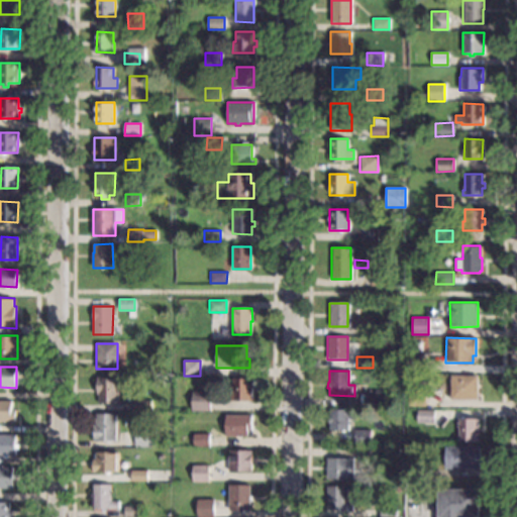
[(478,401),(449,400),(450,375),(478,376),(478,401)]
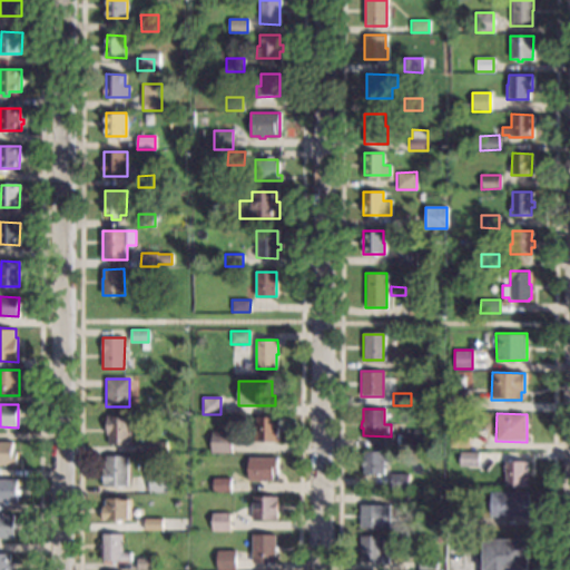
[(130,418),(131,444),(108,444),(108,435),(107,435),(107,418),(130,418)]
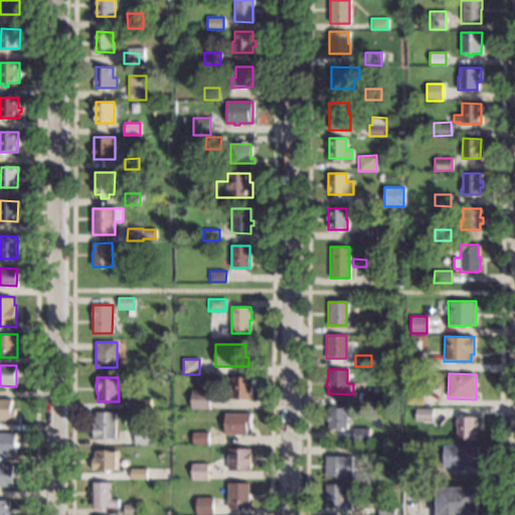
[(250,399),(228,398),(228,377),(251,377),(250,399)]
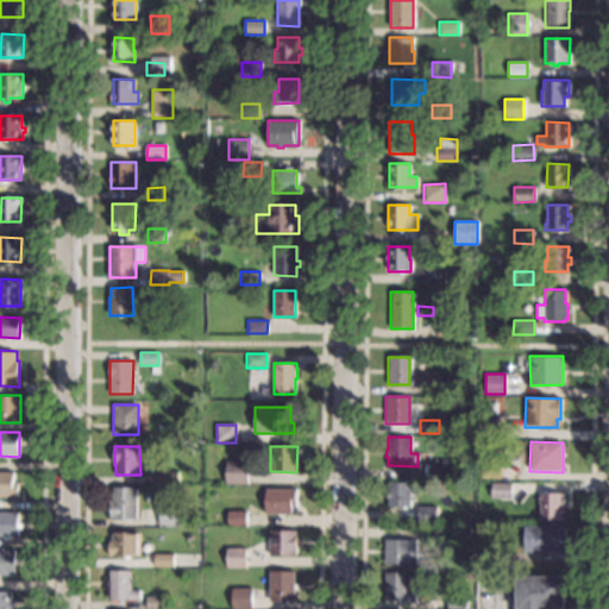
[(248,484),(225,484),(226,462),(248,462),(248,484)]
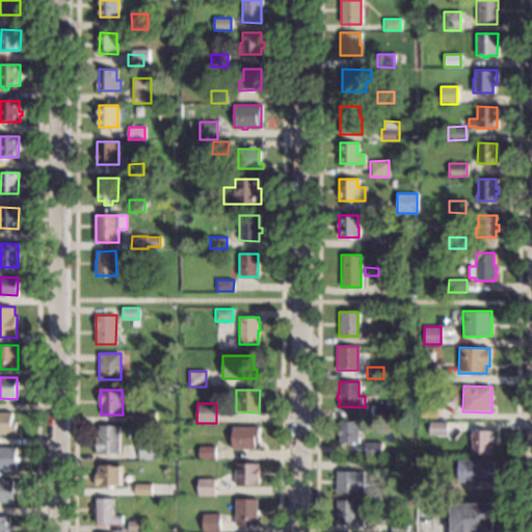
[(0,411),(12,413),(12,422),(17,422),(16,434),(0,433),(0,411)]
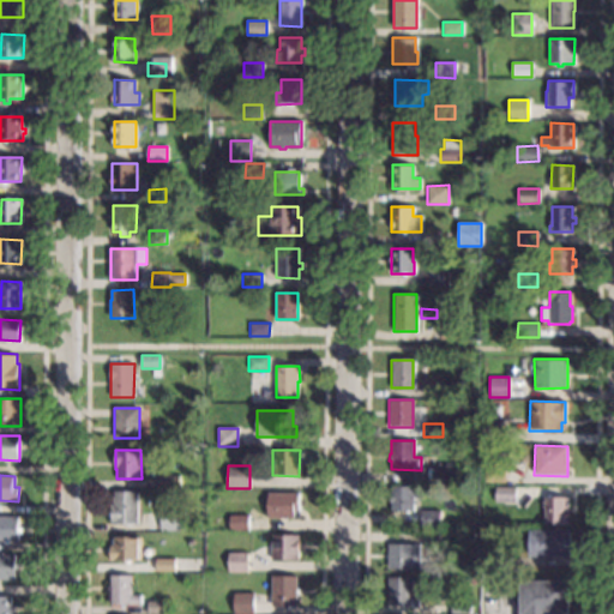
[(180,488),(162,488),(162,475),(181,475),(180,488)]
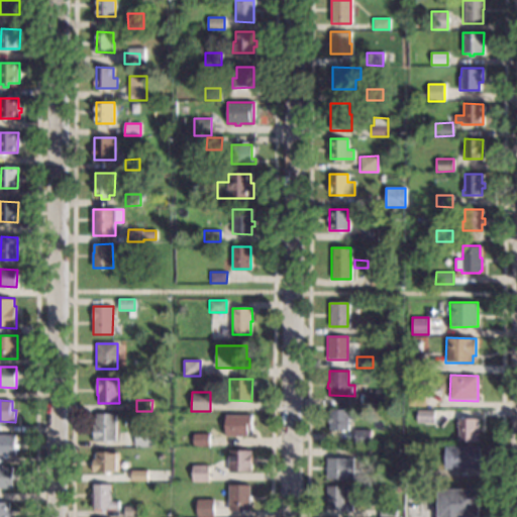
[(354,418),(347,419),(347,430),(329,430),(329,423),(327,423),(327,416),(329,416),(329,410),(354,410),(354,418)]
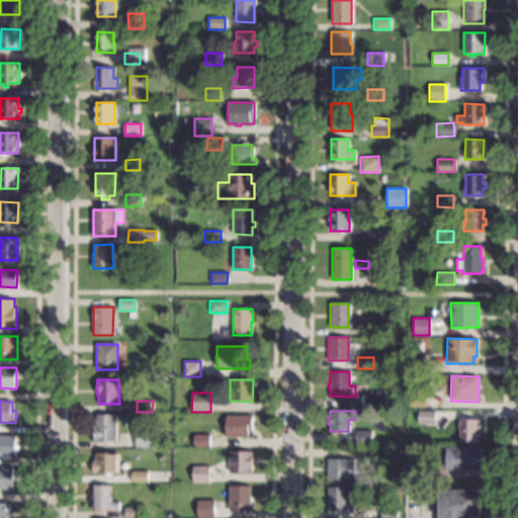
[(435,424),(418,424),(418,411),(435,411),(435,424)]
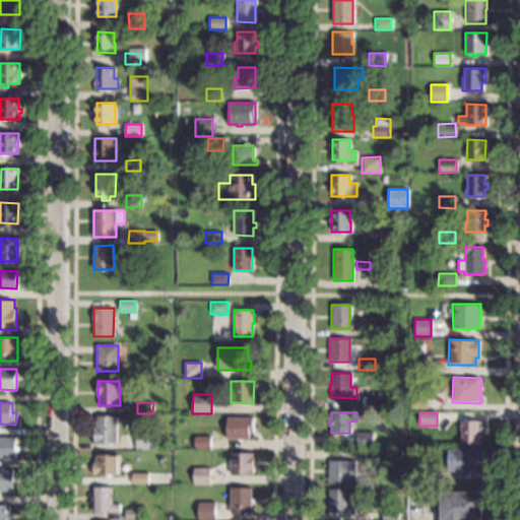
[(117,444),(94,444),(94,428),(96,428),(96,416),(117,416),(117,444)]
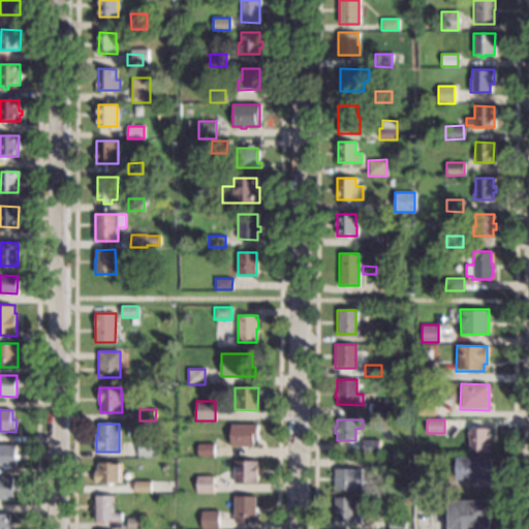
[(256,439),(257,439),(257,446),(230,446),(230,425),(256,424),(256,439)]
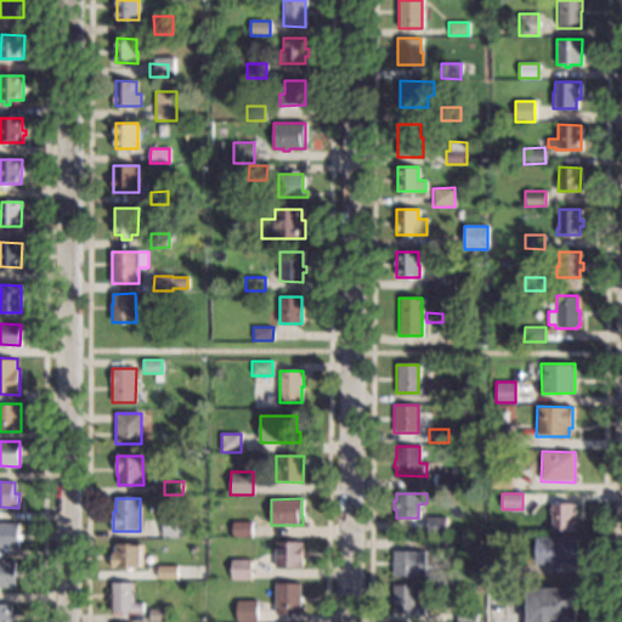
[(574,531),(550,531),(552,514),(549,514),(549,508),(552,508),(552,503),(575,503),(574,531)]
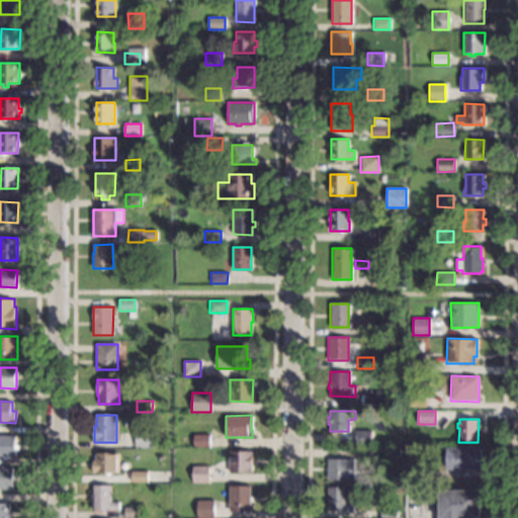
[(155,448),(136,447),(137,430),(155,430),(155,448)]
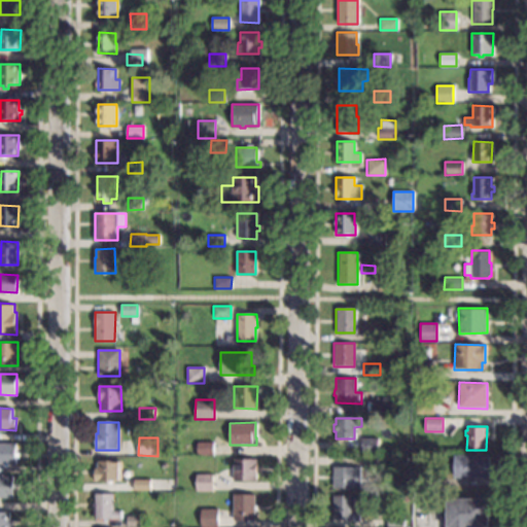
[(377,454),(360,453),(361,437),(378,438),(377,454)]
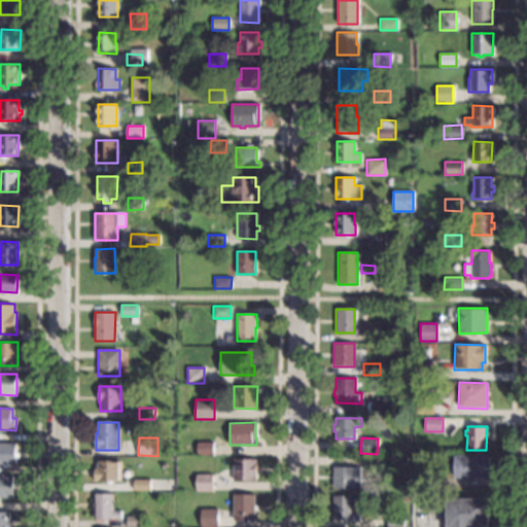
[(213,455),(197,455),(197,443),(213,443),(213,455)]
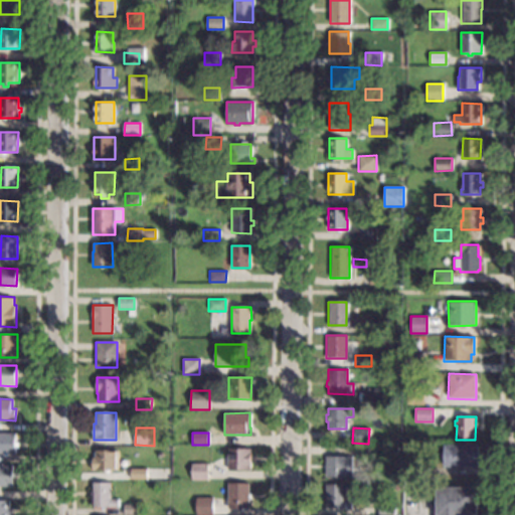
[(15,454),(0,454),(0,434),(15,434),(15,454)]
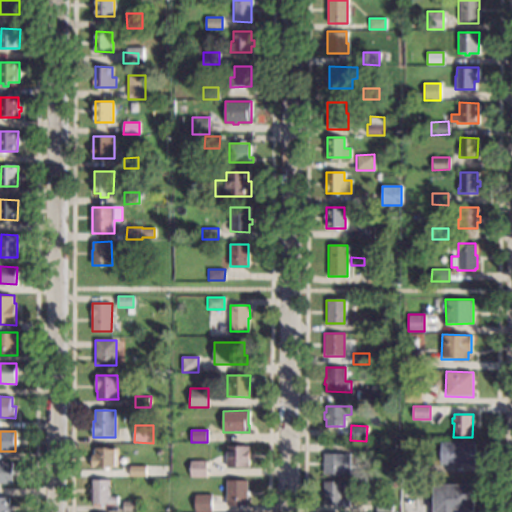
[(474,464),(440,464),(440,442),(475,443),(474,464)]
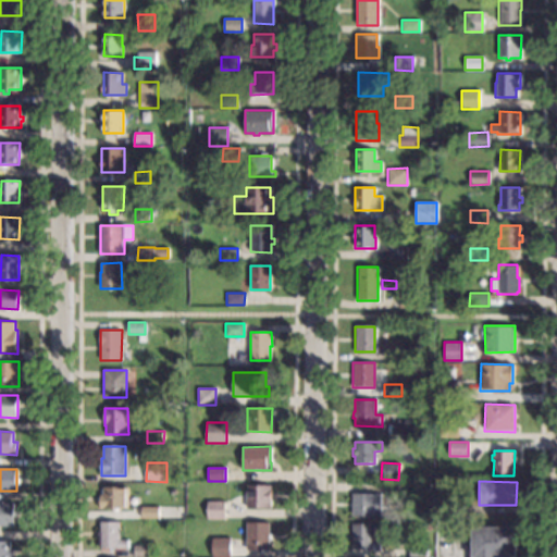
[(270,507),(246,507),(246,497),(247,497),(247,485),(270,485),(270,507)]
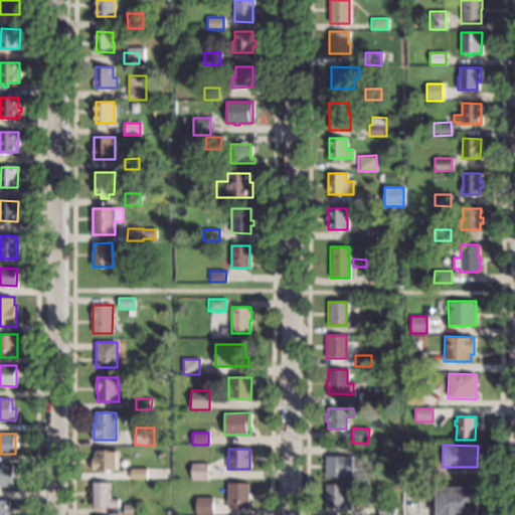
[(118,470),(93,471),(93,457),(96,457),(96,451),(117,451),(118,470)]
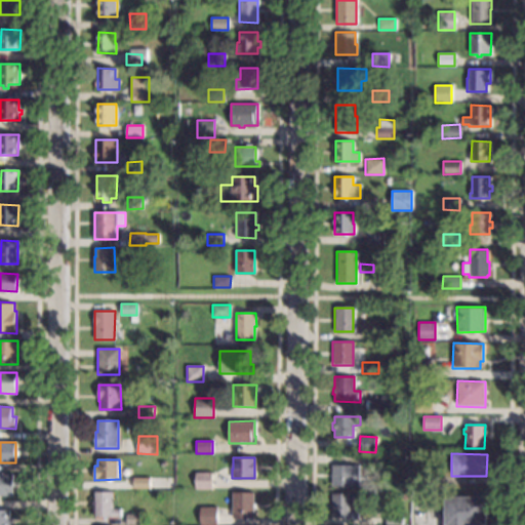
[(358,486),(331,486),(331,466),(358,466),(358,486)]
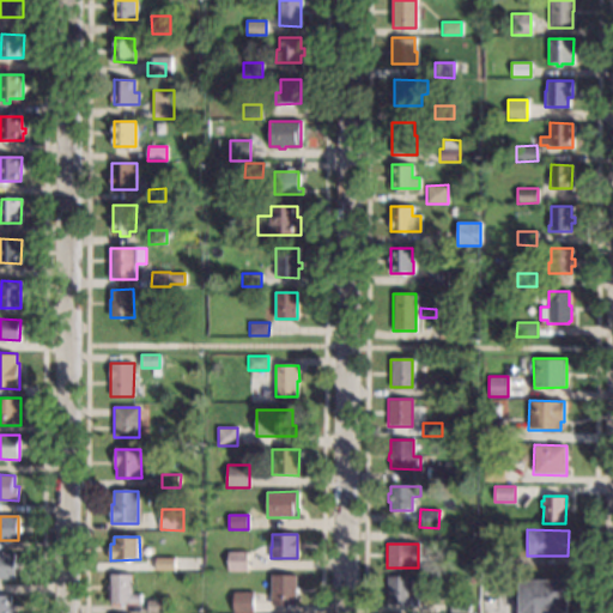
[(247,552),(247,571),(229,571),(229,551),(247,552)]
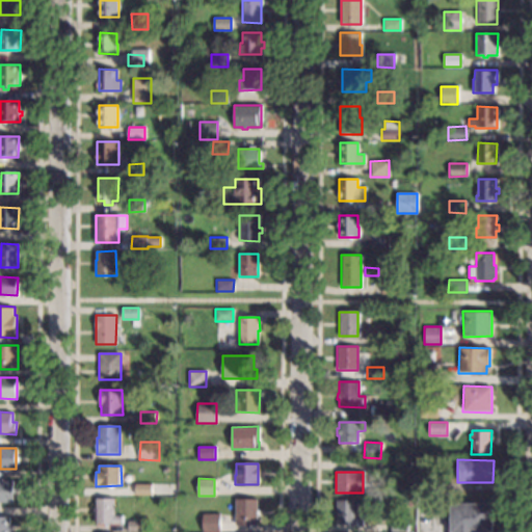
[(12,502),(0,502),(0,479),(12,480),(12,502)]
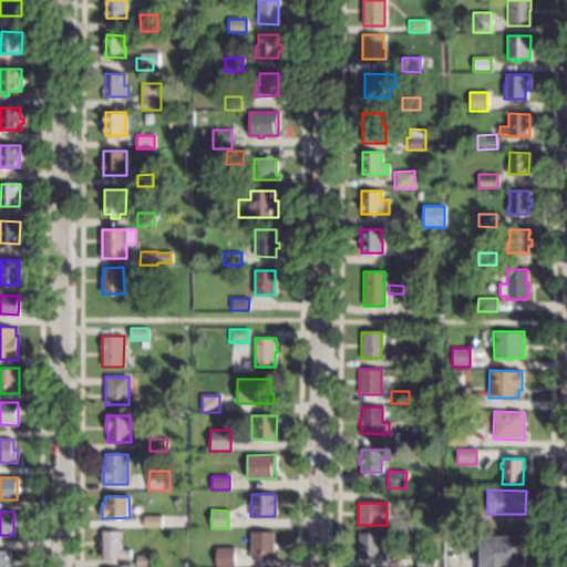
[(161,527),(144,527),(144,516),(161,516),(161,527)]
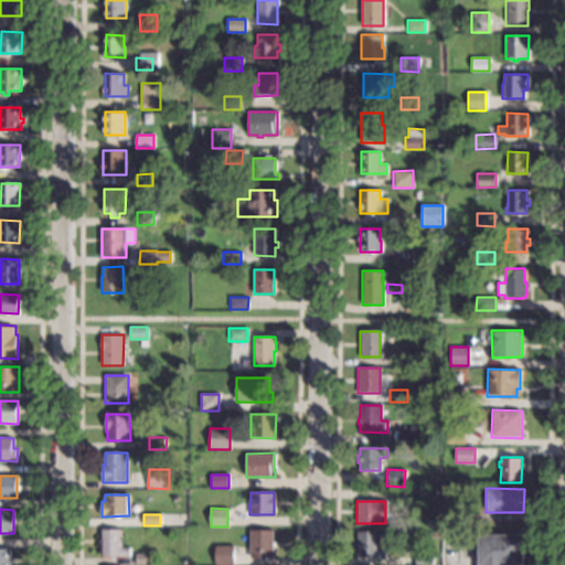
[(121,548),(129,548),(129,556),(102,556),(102,530),(121,530),(121,548)]
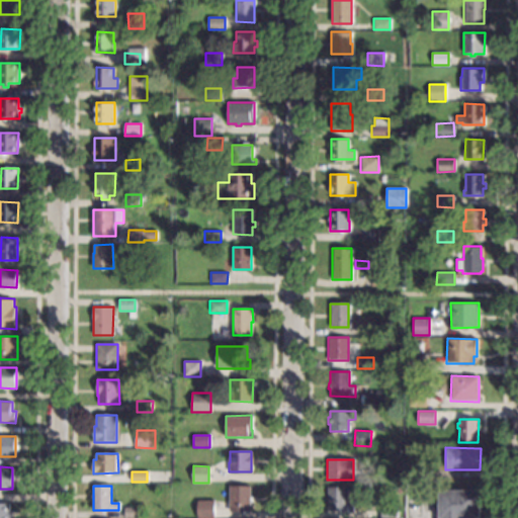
[(250,512),(229,512),(229,486),(250,486),(250,512)]
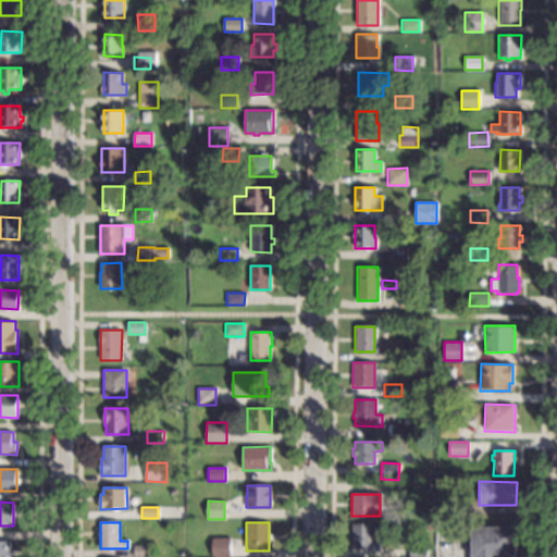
[(374,537),(379,537),(379,549),(351,548),(351,524),(374,524),(374,537)]
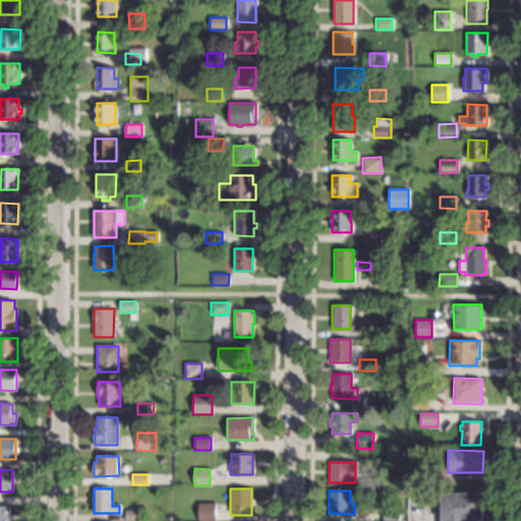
[(482,520),(442,520),(442,493),(483,493),(482,520)]
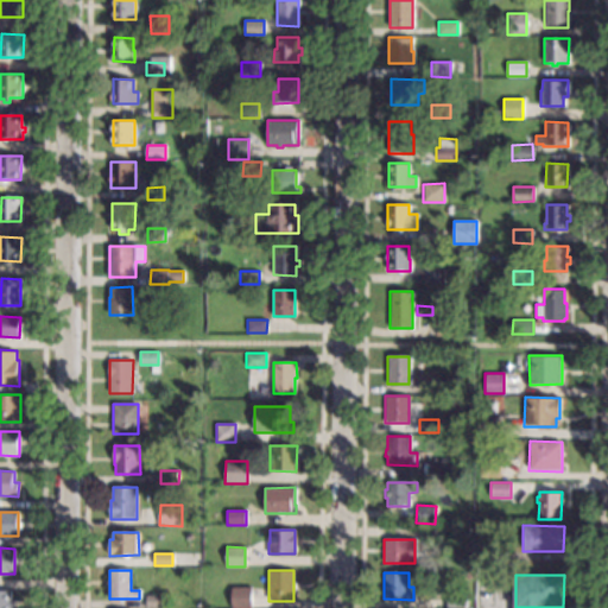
[(252,588),(252,607),(232,607),(232,588),(252,588)]
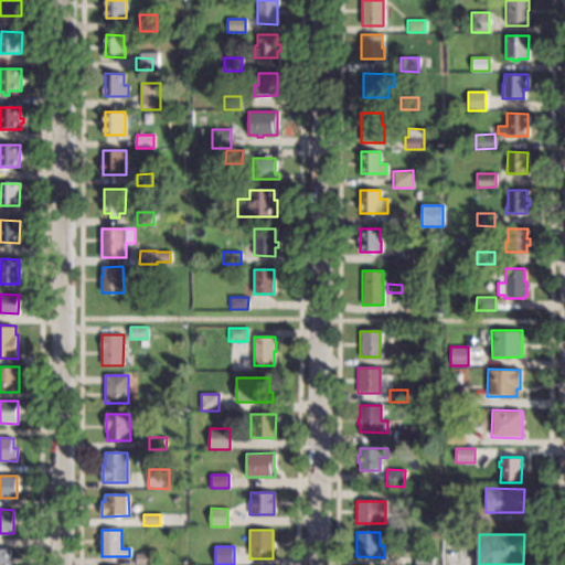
[(10,557),(13,558),(13,564),(10,564),(0,564),(0,550),(10,550),(10,557)]
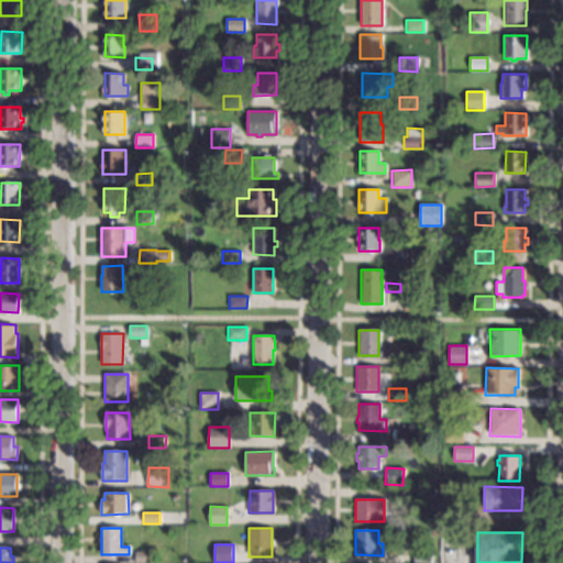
[(152,562),(136,562),(136,551),(152,551),(152,562)]
